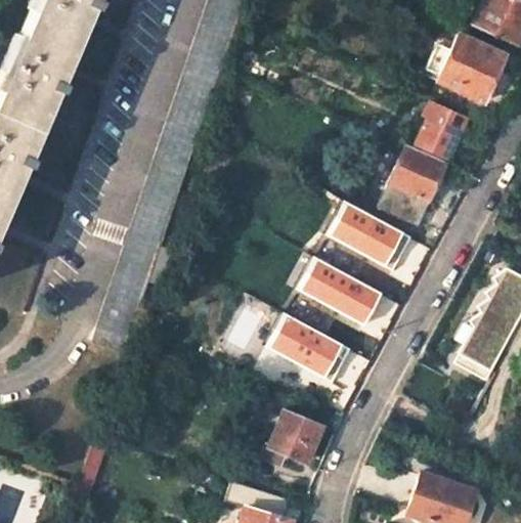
[(58,77),(90,3),(96,6),(98,1),(98,0),(35,0),(0,82),(0,210),(22,161),(28,164),(31,159),(33,154),(27,150),(53,86),(60,89),(62,84),(64,80),(58,77)]
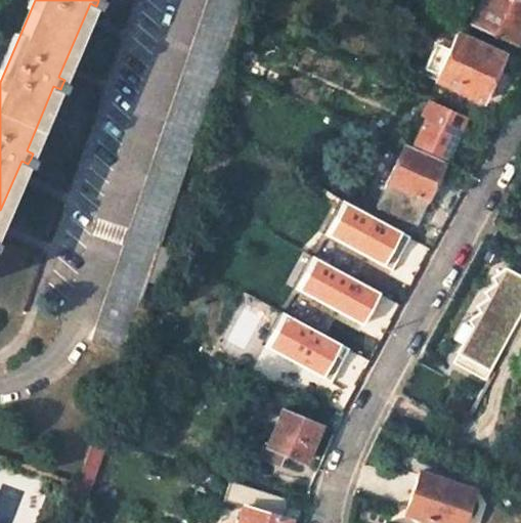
[(206,0),(96,331),(128,341),(241,0),(206,0)]
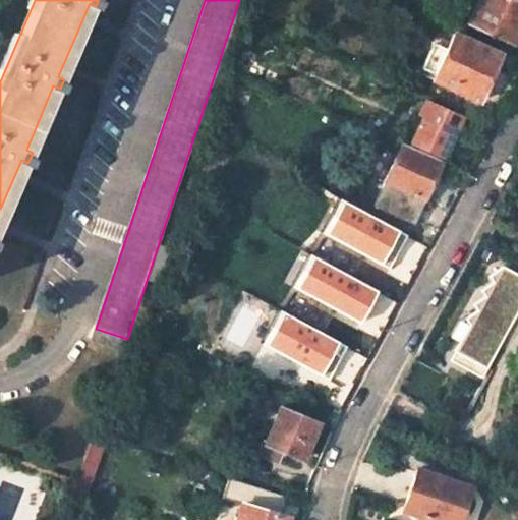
[(517,3),(511,0),(482,0),(471,27),(517,48),(517,3)]
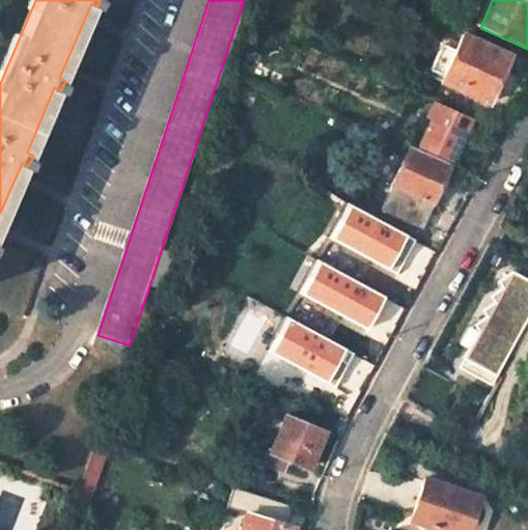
[(508,58),(462,36),(444,78),(442,83),(489,104),(508,58)]
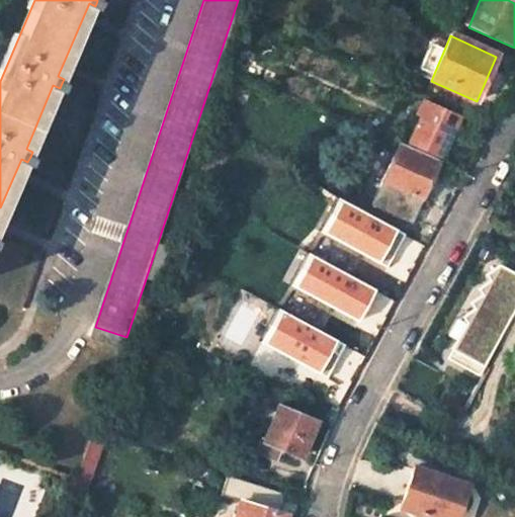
[(417,68),(433,76),(443,52),(427,45),(417,68)]
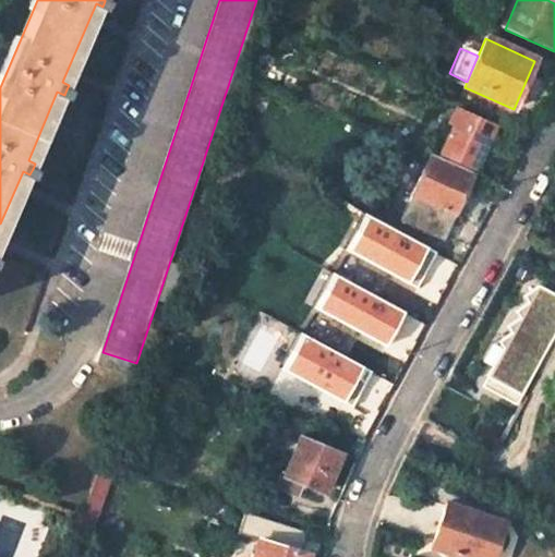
[(459,128),(446,156),(479,170),(497,132),(458,114),(453,124),(459,128)]
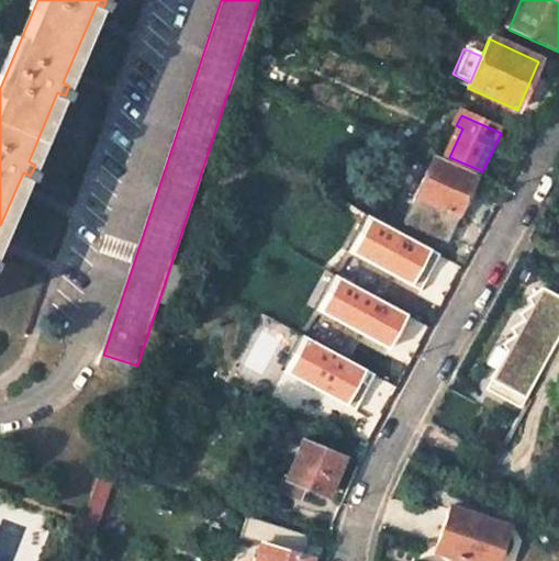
[(435,158),(405,225),(449,244),(479,178),(435,158)]
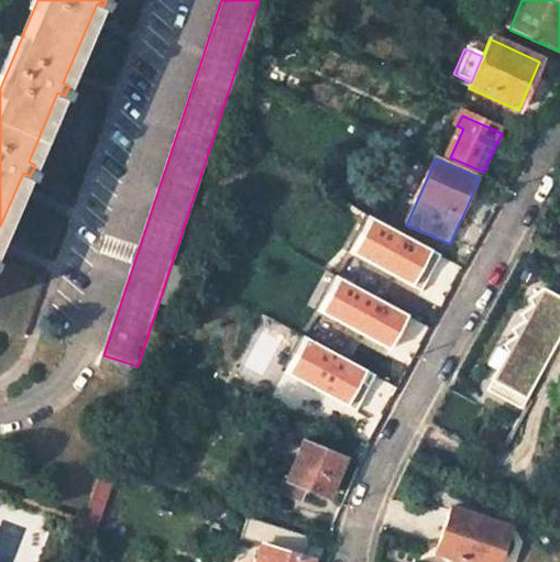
[(418,286),(438,250),(371,216),(352,252),(418,286)]
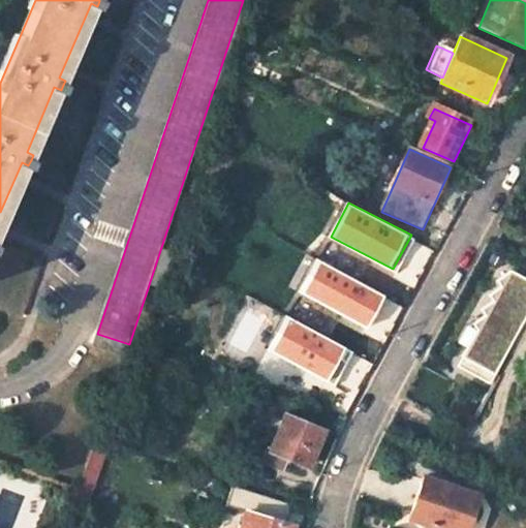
[(315,262),(302,299),(376,324),(389,289),(315,262)]
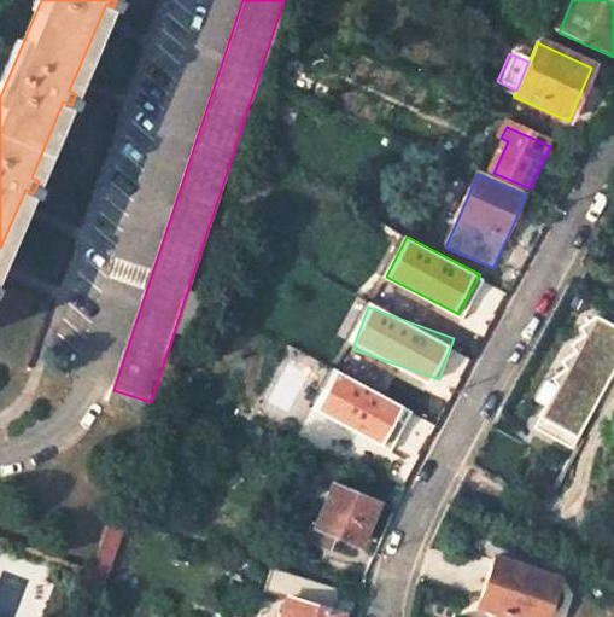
[(613,321),(590,310),(533,430),(578,450),(613,374),(613,321)]
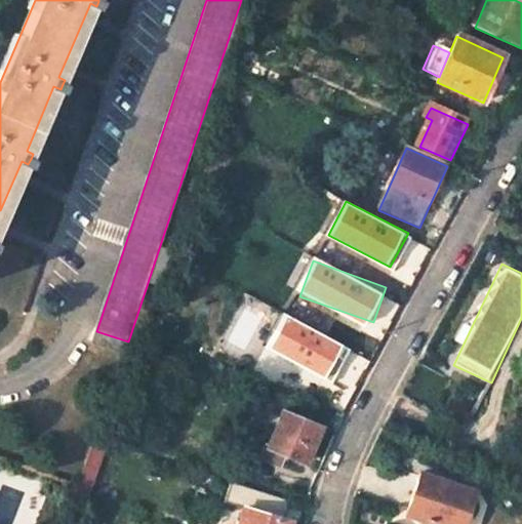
[(336,404),(350,377),(321,362),(307,389),(336,404)]
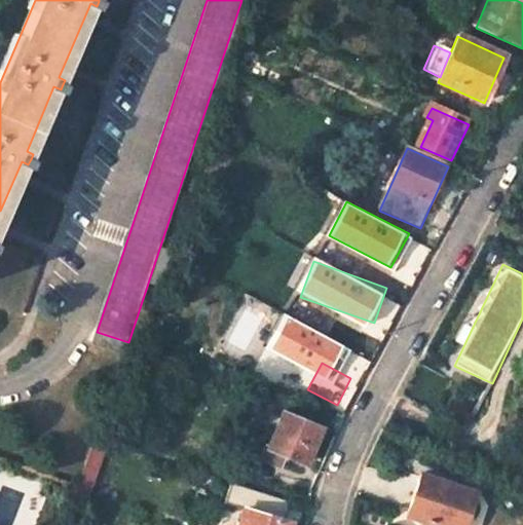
[(311,460),(326,424),(287,410),(266,458),(284,465),(289,452),(311,460)]
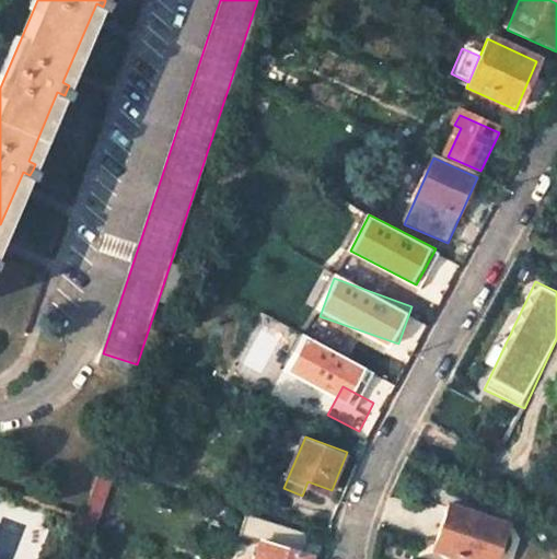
[(465,558),(495,558),(506,525),(448,508),(436,550),(465,558)]
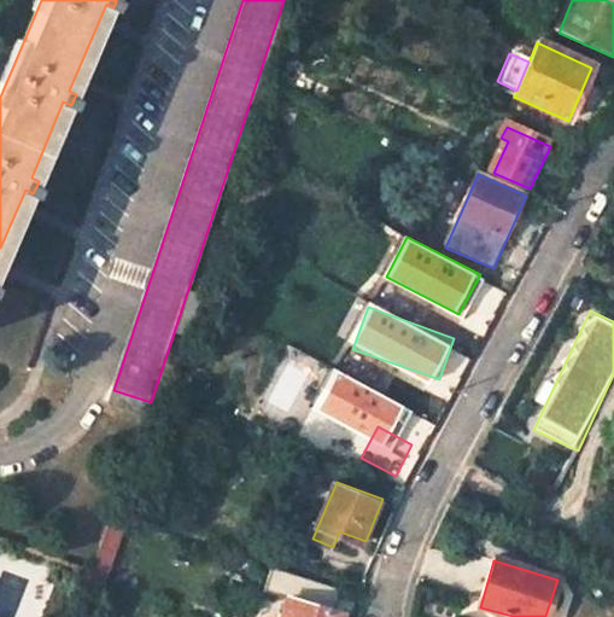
[(341,616),(343,616),(333,613),(337,600),(314,593),(310,605),(287,599),(281,616),(341,616)]
